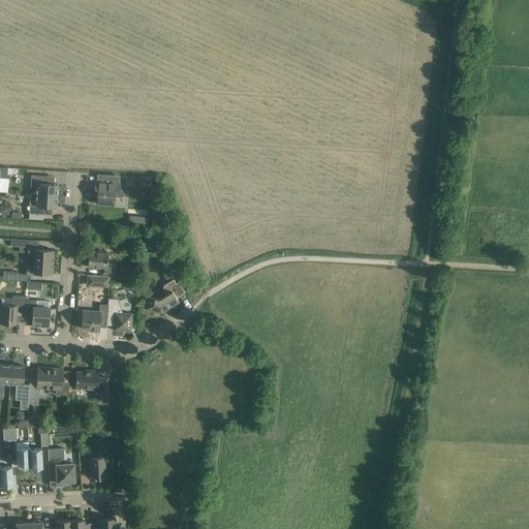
[(95,181),(94,189),(95,189),(97,189),(97,194),(97,195),(96,204),(106,205),(115,205),(115,196),(119,197),(121,197),(123,196),(123,191),(122,190),(120,190),(120,183),(119,183),(120,176),(97,174),(96,182),(95,181)]
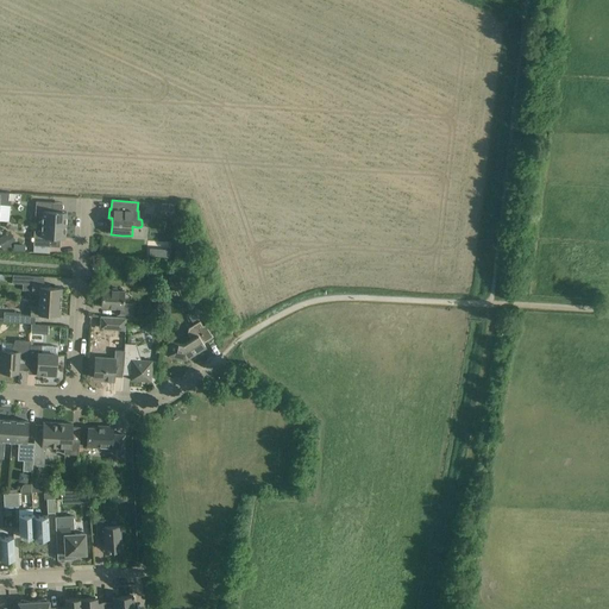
[(42,217),(42,224),(66,225),(67,212),(52,211),(52,202),(36,201),(35,217),(42,217)]
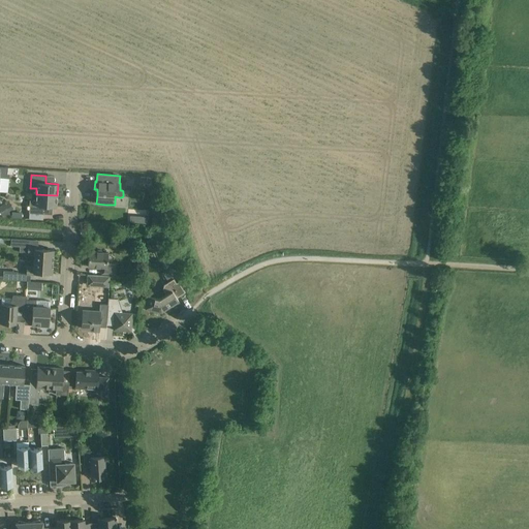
[(56,207),(57,195),(36,194),(36,200),(29,199),(29,213),(43,214),(43,206),(56,207)]
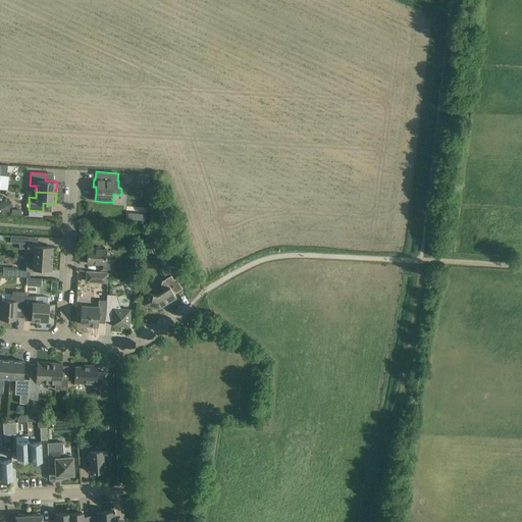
[(4,201),(0,203),(0,209),(2,213),(9,209),(8,208),(4,201)]
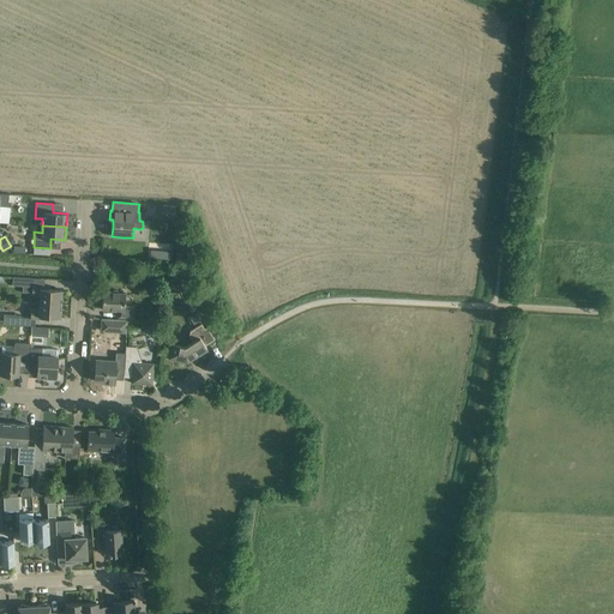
[(30,287),(31,278),(12,277),(12,286),(30,287)]
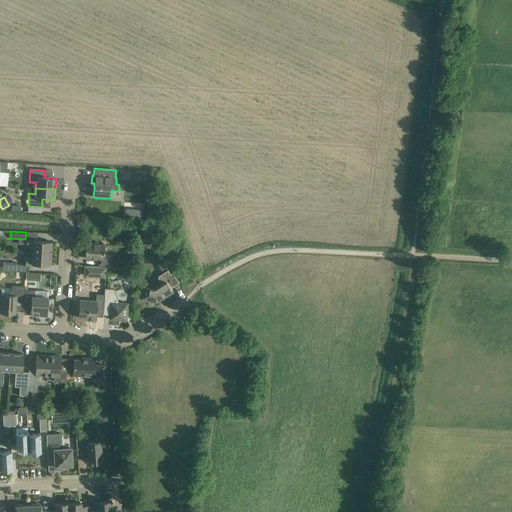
[(33,246),(33,252),(51,253),(51,242),(37,241),(38,238),(27,238),(26,245),(33,246)]
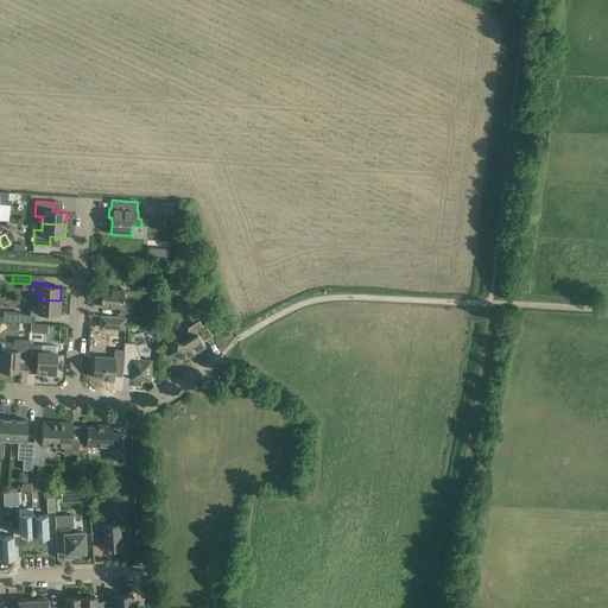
[(124,290),(113,290),(101,289),(100,305),(118,306),(116,314),(132,315),(133,304),(124,303),(124,290)]
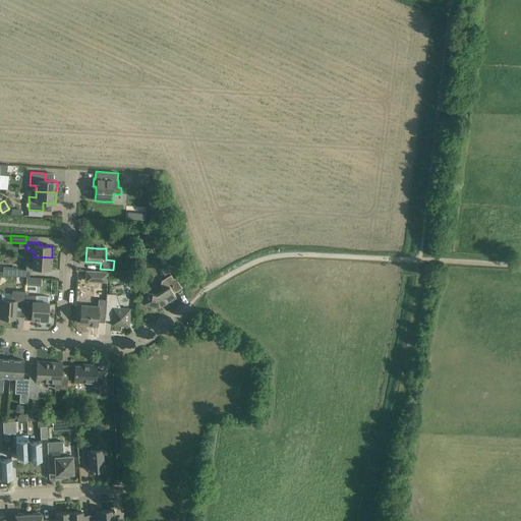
[(51,270),(52,257),(34,256),(33,263),(25,263),(25,270),(37,271),(37,269),(51,270)]
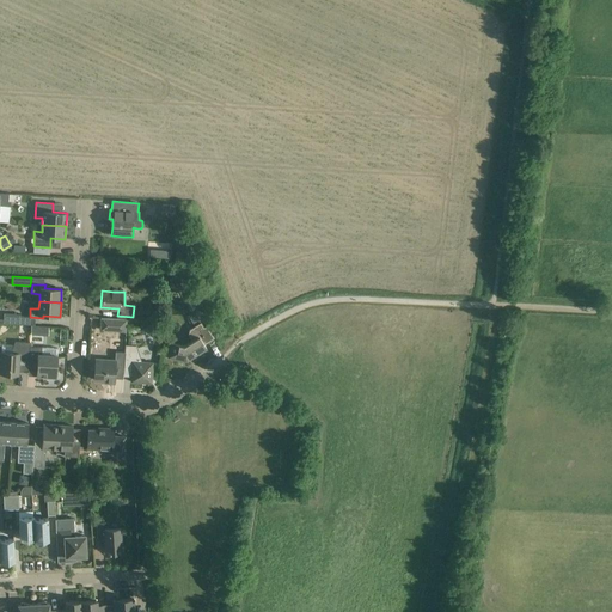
[(20,314),(4,313),(4,323),(19,324),(20,314)]
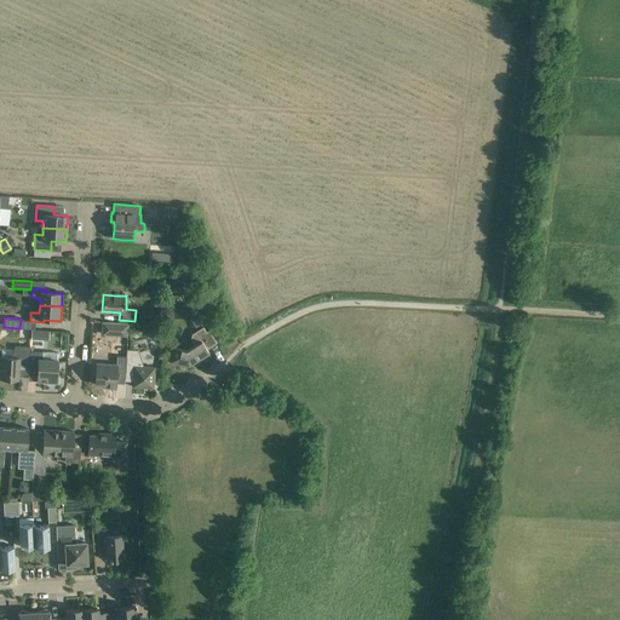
[(127,337),(128,323),(103,322),(102,334),(127,337)]
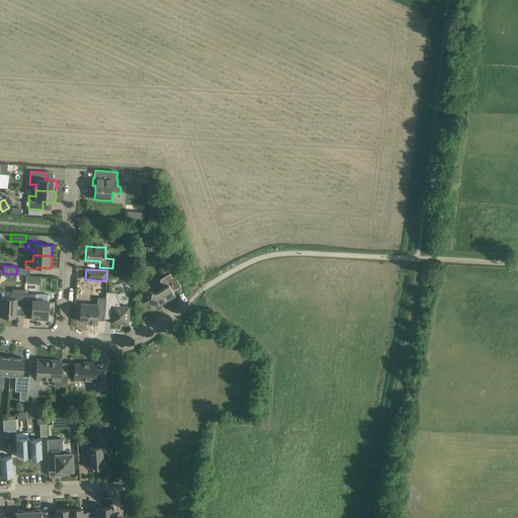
[(158,306),(163,303),(175,295),(173,291),(181,286),(175,275),(172,277),(170,273),(160,279),(159,283),(162,288),(156,292),(145,290),(143,303),(158,306)]
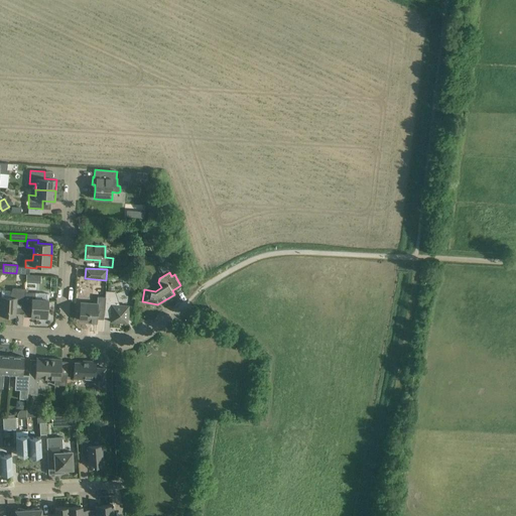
[(24,303),(25,292),(25,288),(12,287),(9,297),(1,297),(0,309),(0,314),(15,315),(16,303),(24,303)]
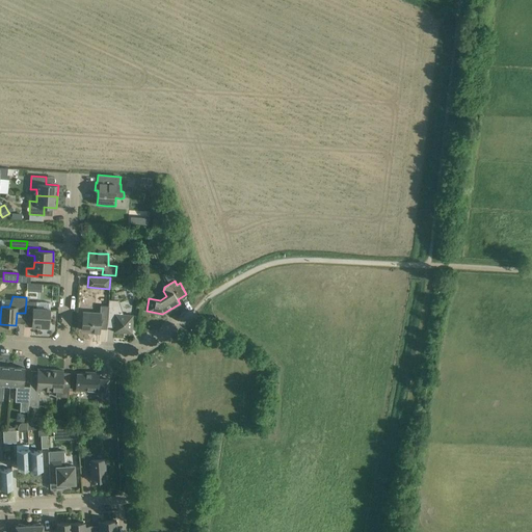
[(108,307),(107,319),(108,319),(108,318),(114,318),(113,331),(131,333),(133,315),(118,314),(118,308),(121,307),(120,300),(109,299),(108,307)]
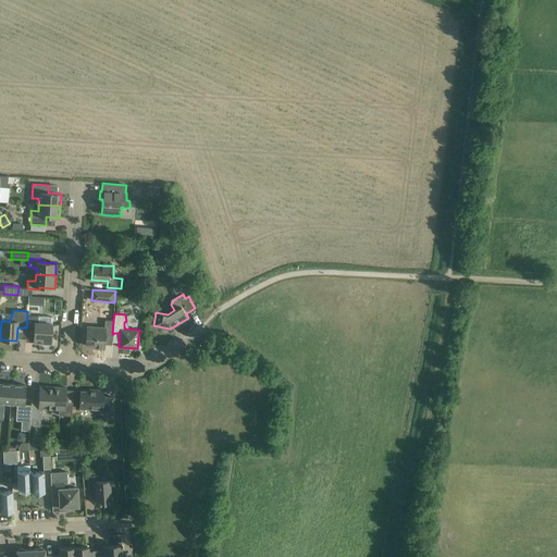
[(27,316),(26,327),(26,331),(34,332),(33,342),(51,343),(52,317),(27,316)]
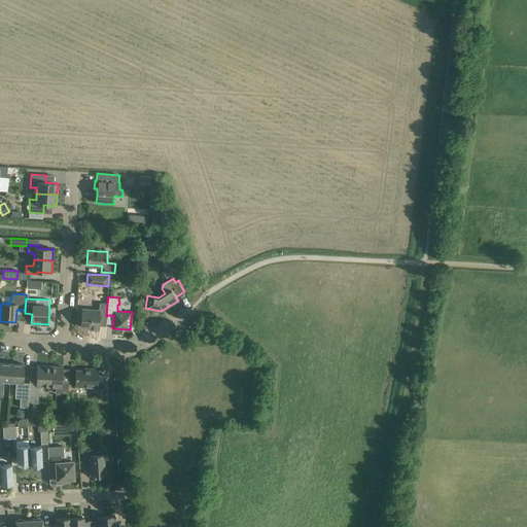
[(106,326),(106,316),(107,304),(99,303),(99,310),(82,309),(80,326),(90,327),(90,329),(98,329),(99,325),(106,326)]
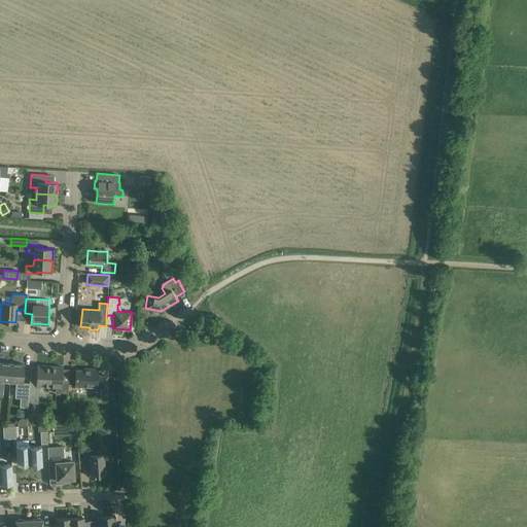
[(3,382),(9,382),(10,363),(0,362),(0,396),(2,396),(3,382)]
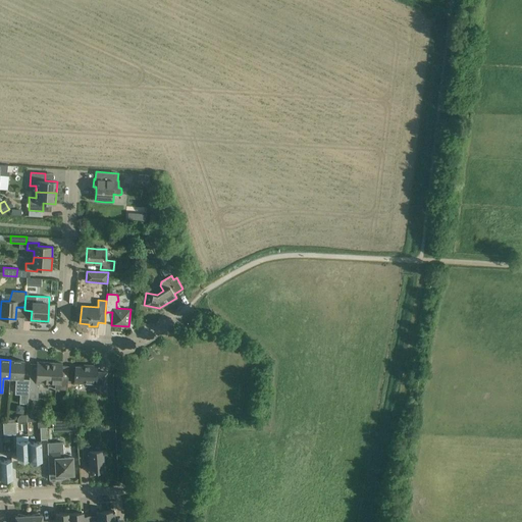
[(24,361),(10,360),(9,378),(15,378),(14,394),(19,395),(19,403),(28,404),(28,398),(29,379),(22,379),(24,361)]
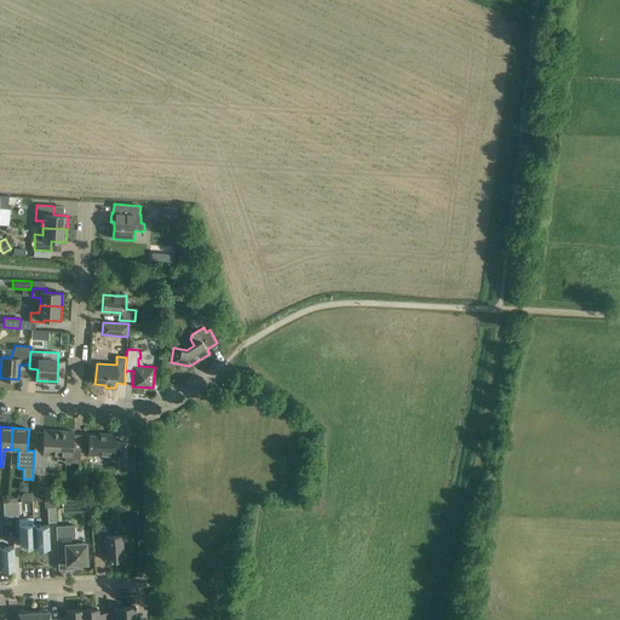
[(35,431),(34,451),(33,472),(45,474),(46,454),(57,455),(58,431),(44,430),(44,432),(35,431)]
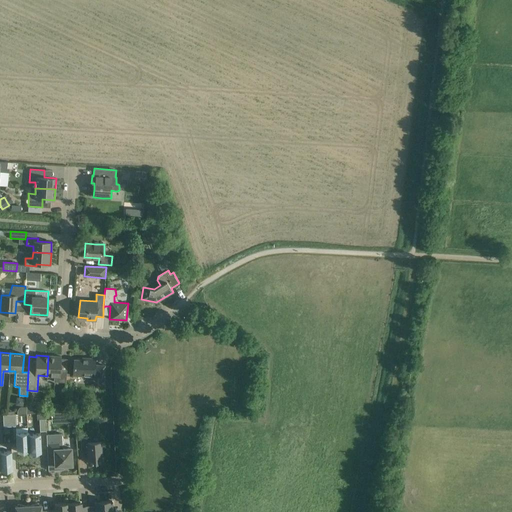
[(61,356),(48,356),(47,376),(54,376),(53,381),(66,382),(66,381),(69,381),(69,376),(66,376),(67,369),(60,369),(61,356)]
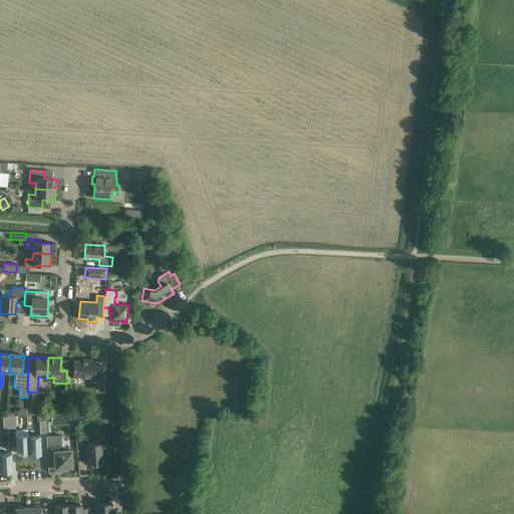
[(74,360),(73,370),(72,376),(94,378),(93,380),(104,381),(104,366),(95,366),(95,360),(87,359),(87,361),(74,360)]
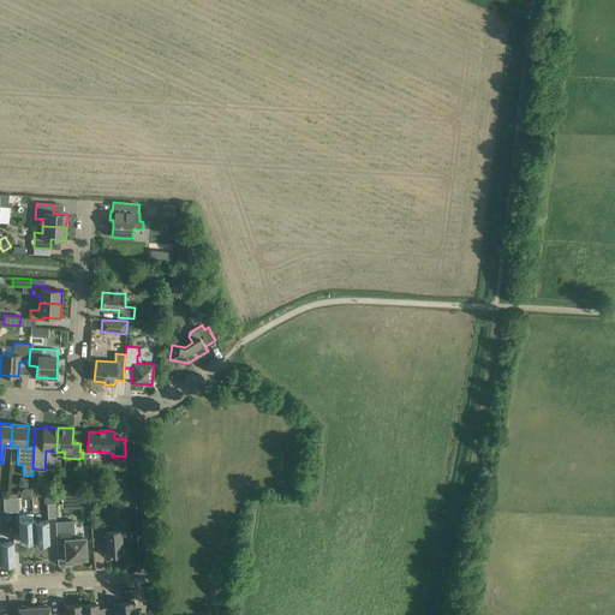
[(35,542),(34,521),(34,519),(18,520),(19,542),(35,542)]
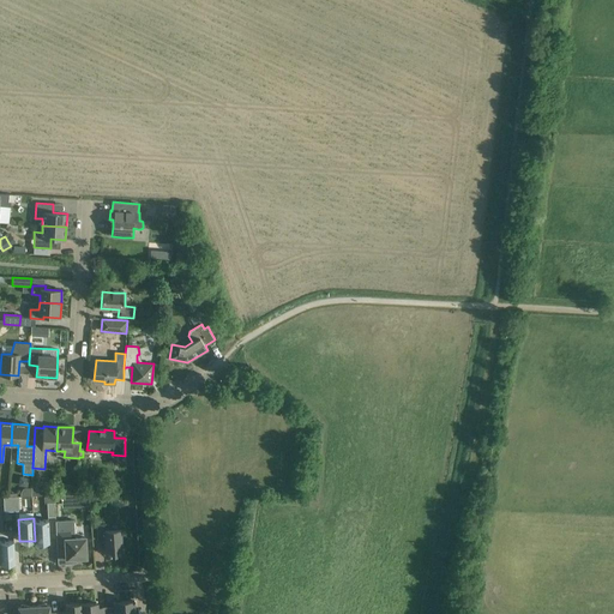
[(34,521),(35,541),(35,542),(49,542),(48,519),(34,521)]
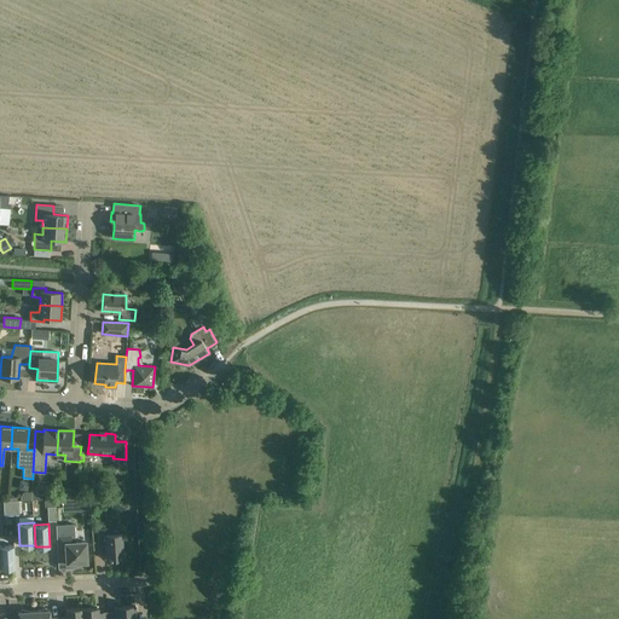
[(56,525),(58,557),(67,557),(67,563),(87,562),(86,542),(75,542),(75,524),(56,525)]
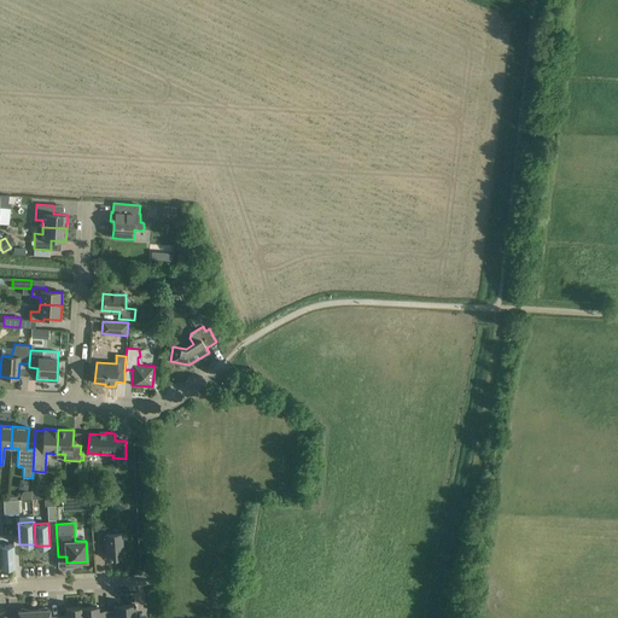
[(97,529),(98,543),(105,542),(106,559),(123,558),(122,534),(105,535),(105,528),(97,529)]
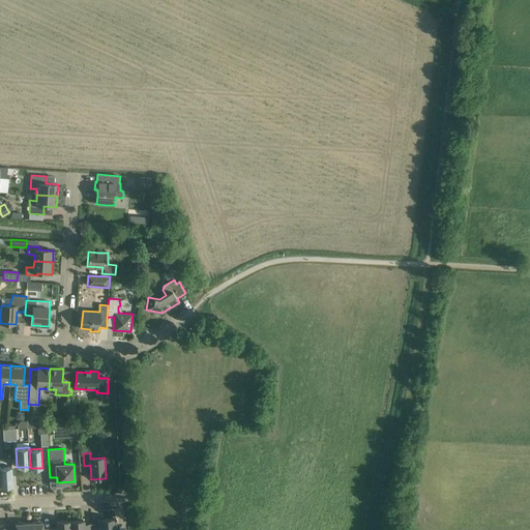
[(0,467),(0,486),(12,486),(11,467),(0,467)]
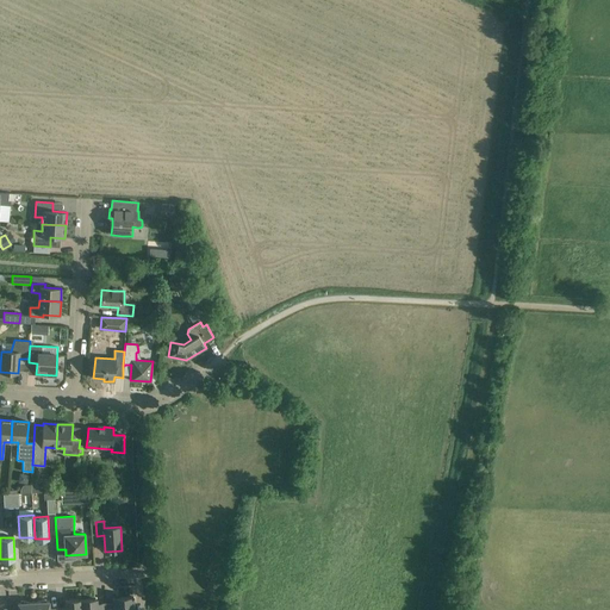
[(113,609),(134,609),(134,597),(113,598),(113,609)]
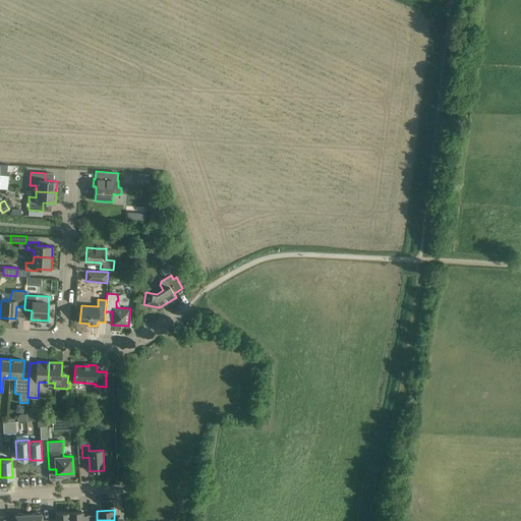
[(90,520),(90,515),(82,515),(82,511),(69,512),(69,520),(90,520)]
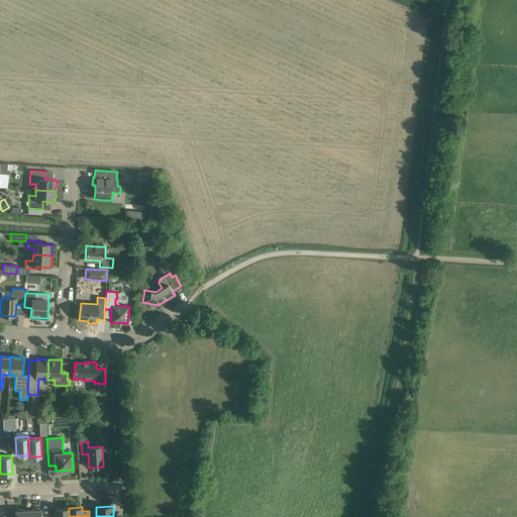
[(41,516),(41,510),(39,510),(38,508),(31,510),(28,510),(28,516),(41,516)]
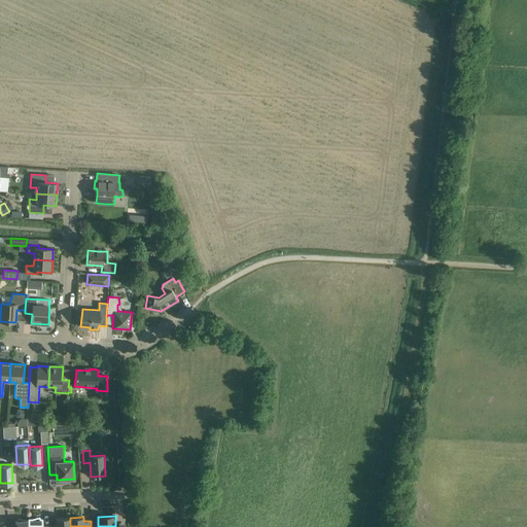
[(70,526),(70,518),(57,519),(57,525),(49,525),(49,526),(70,526)]
